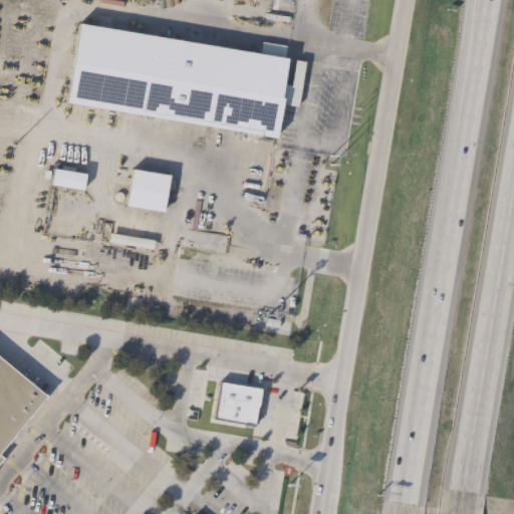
[(299,88),(297,103),(284,100),(278,139),(66,103),(79,24),(288,59),(284,85),(299,88)]
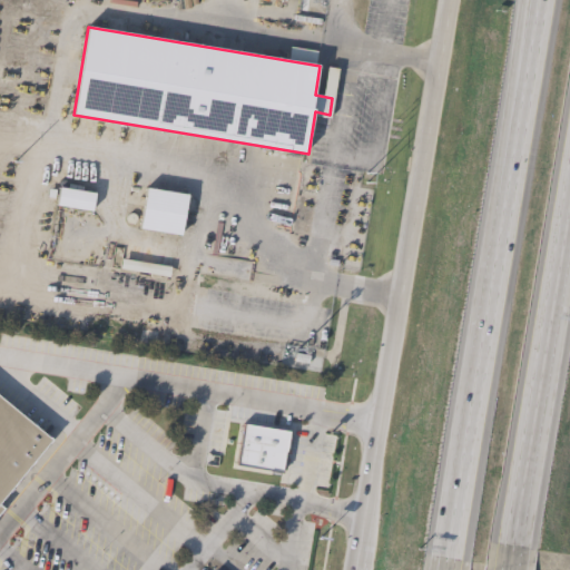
[(95,194),(91,212),(57,206),(59,188),(60,188),(95,194)]
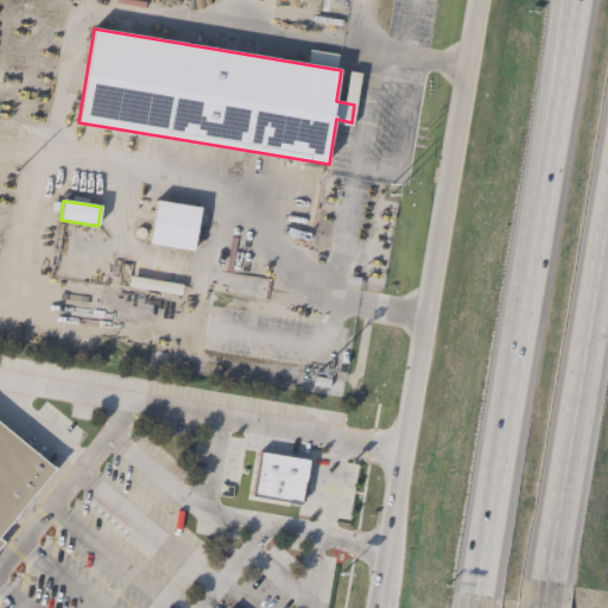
[(201,209),(194,252),(150,245),(157,202),(201,209)]
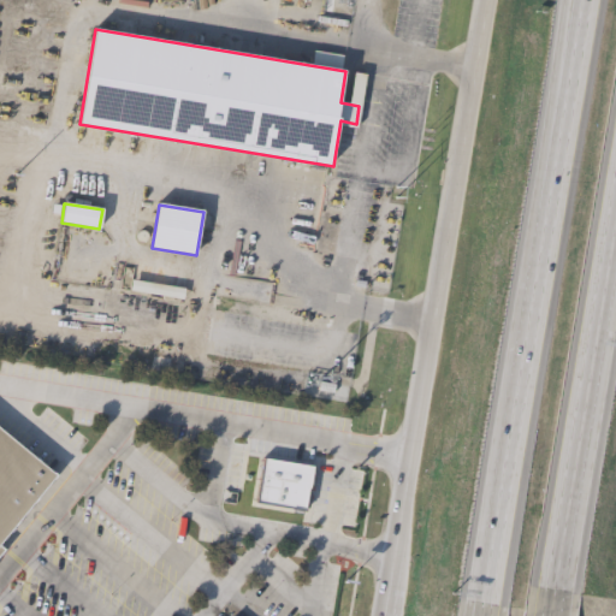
[(188,289),(185,302),(167,300),(167,303),(149,301),(149,296),(131,294),(131,292),(134,280),(188,289)]
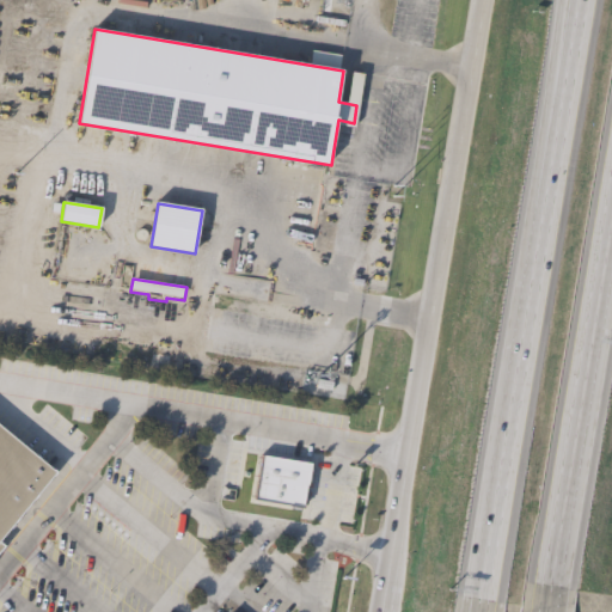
[(0,427),(48,466),(53,470),(0,533),(0,427)]
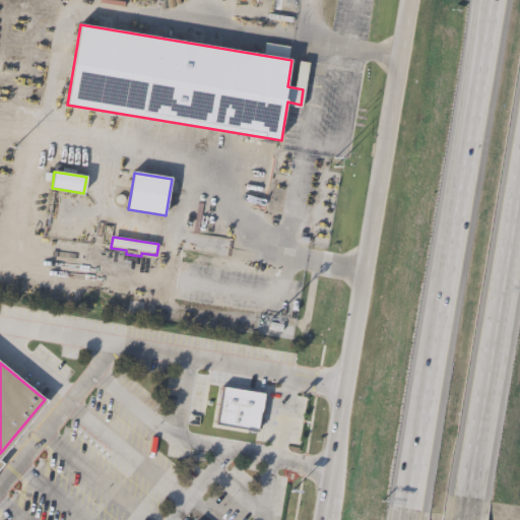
[(221,385),(266,393),(259,432),(214,424),(221,385)]
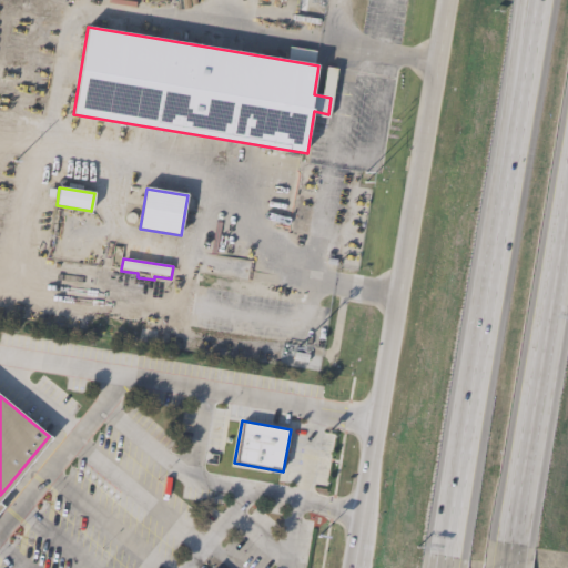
All buildings are outlined.
